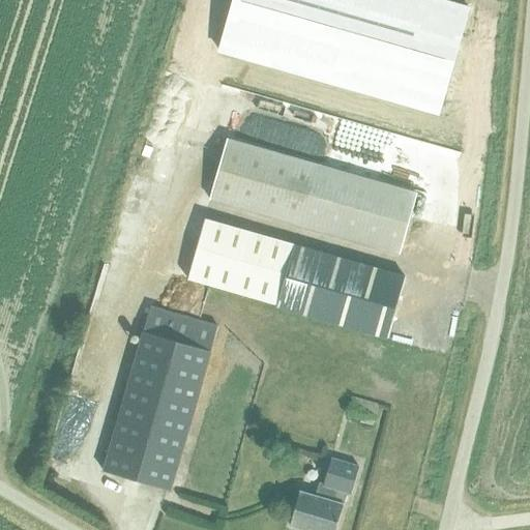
[(451,71),(470,8),(439,0),(234,0),(219,52),(260,63),(320,80),(400,102),(440,114),(451,71)]
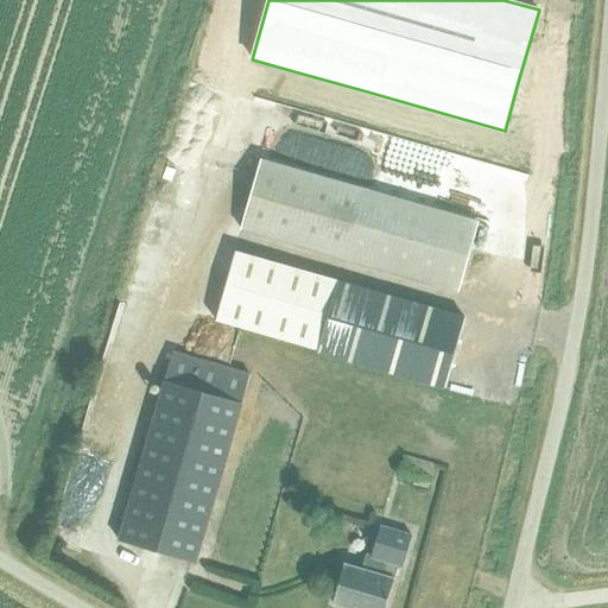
[(481,223),(365,190),(261,160),(242,229),(461,292),(481,223)]
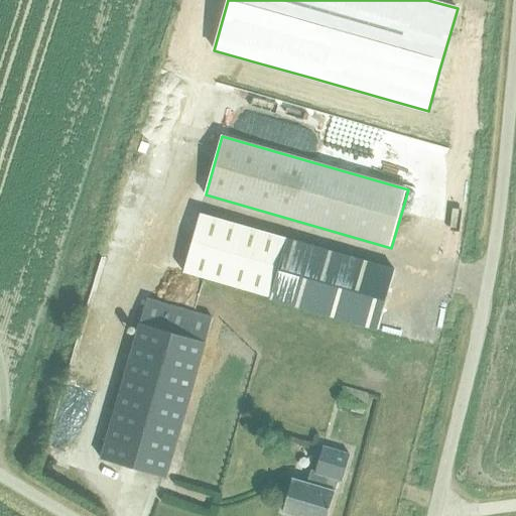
[(198,214),(180,272),(268,297),(366,325),(382,266),(285,238),(198,214)]
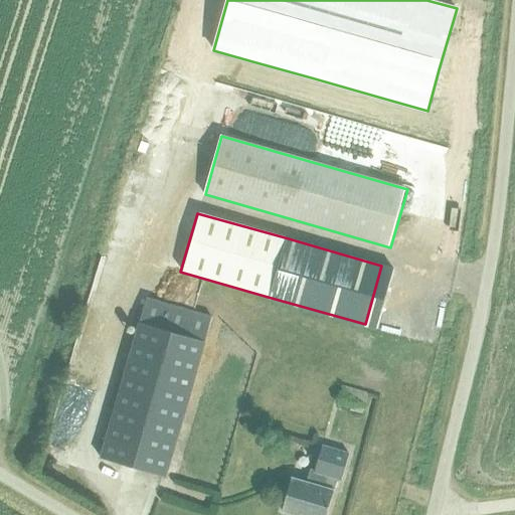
[(210,318),(145,299),(99,458),(164,477),(210,318)]
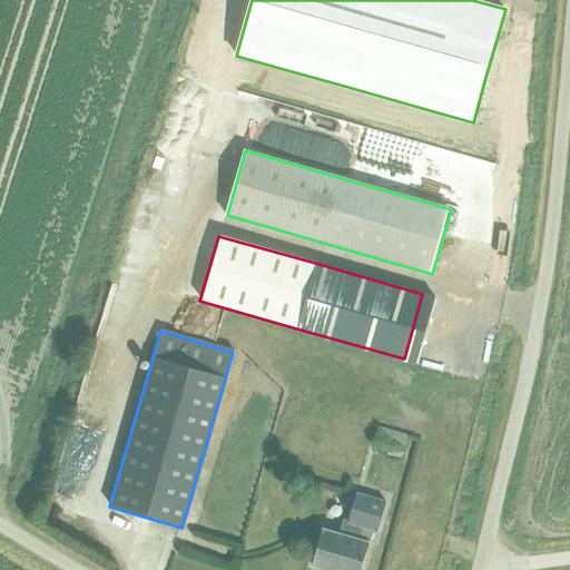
[(377,531),(386,502),(356,493),(349,521),(346,520),(344,519),(340,533),(323,529),(313,566),(328,569),(362,569),(370,542),(371,542),(374,530),(377,531)]
